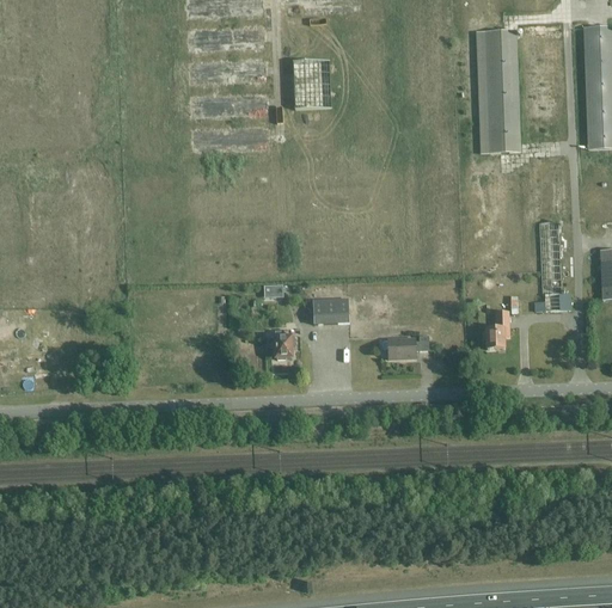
[(611,25),(609,25),(583,26),(588,149),(611,147),(611,25)]
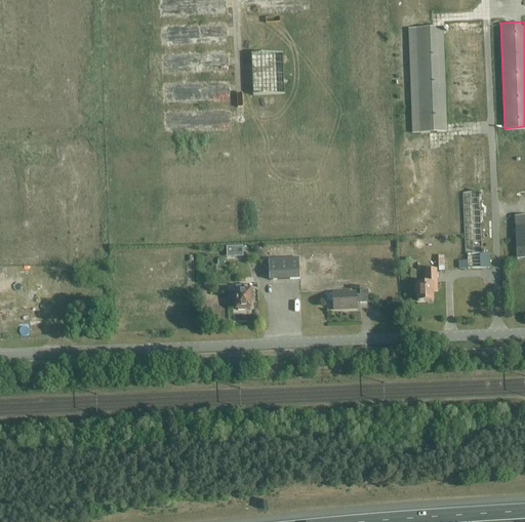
[(412,131),(447,130),(443,25),(408,26),(412,131)]
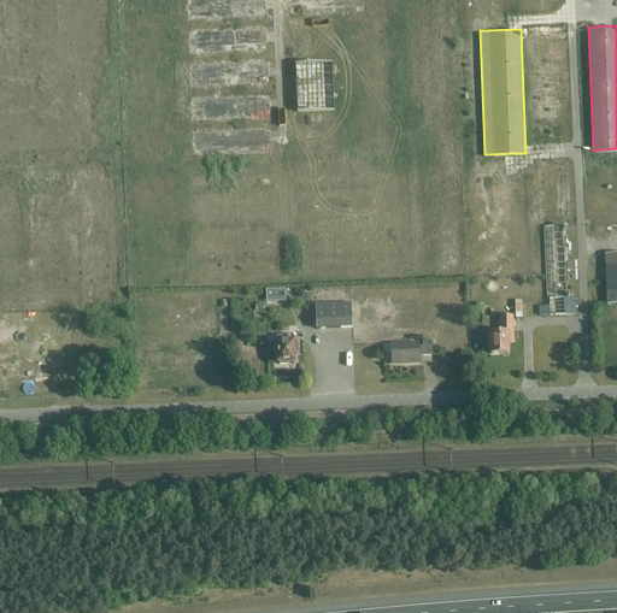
[(301,117),(336,115),(333,69),(309,70),(310,75),(317,74),(318,82),(315,82),(316,89),(303,90),(303,102),(301,102),(301,117)]
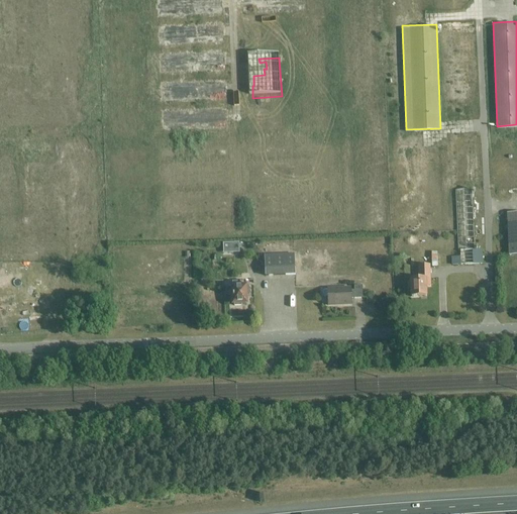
[(475,247),(473,187),(455,188),(457,249),(459,248),(459,254),(452,254),(452,263),(483,262),(483,247),(475,247)]
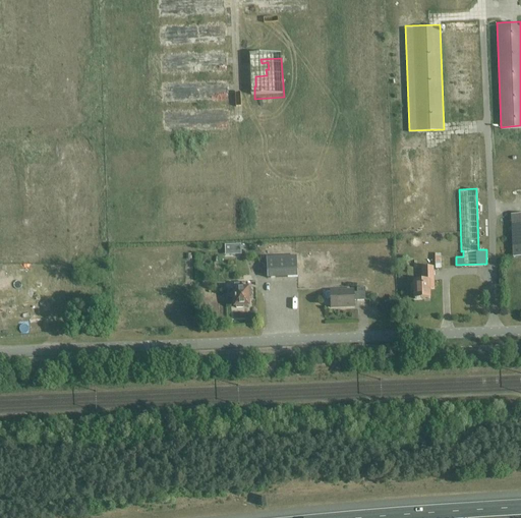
[(512,255),(520,254),(520,212),(511,213),(512,255)]
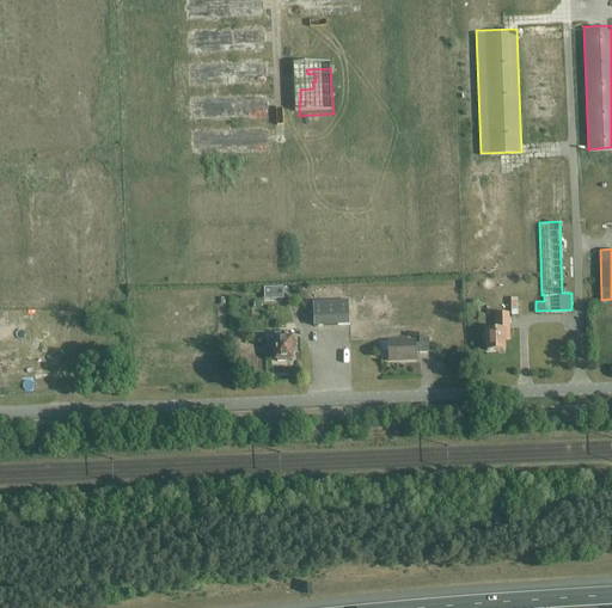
[(361,277),(374,277),(374,264),(361,264),(361,277)]
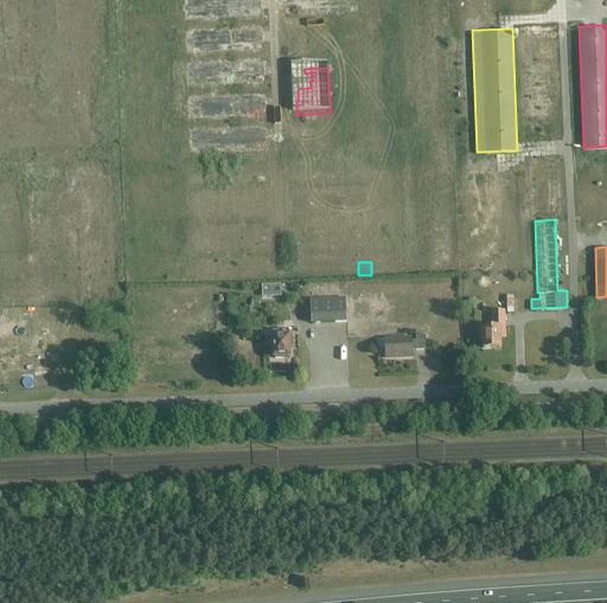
[(262,281),(262,293),(282,293),(281,281),(262,281)]
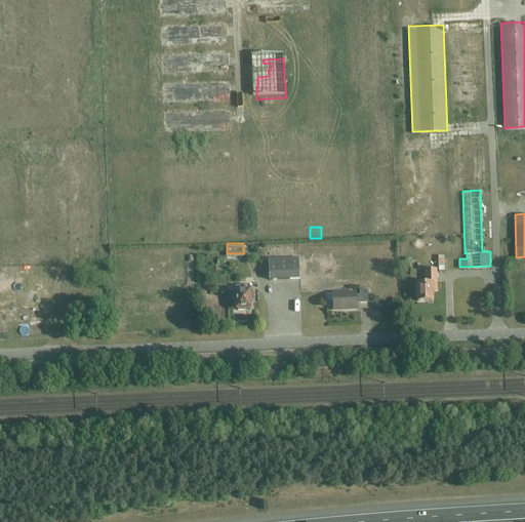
[(300,276),(299,254),(269,256),(270,278),(300,276)]
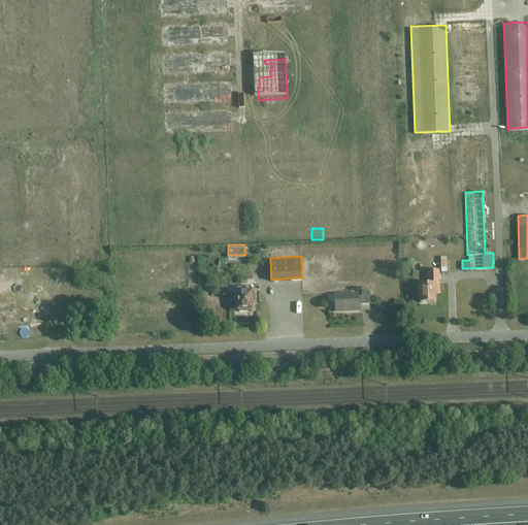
[(434,288),(439,288),(438,268),(427,268),(427,283),(420,283),(420,301),(435,300),(434,288)]
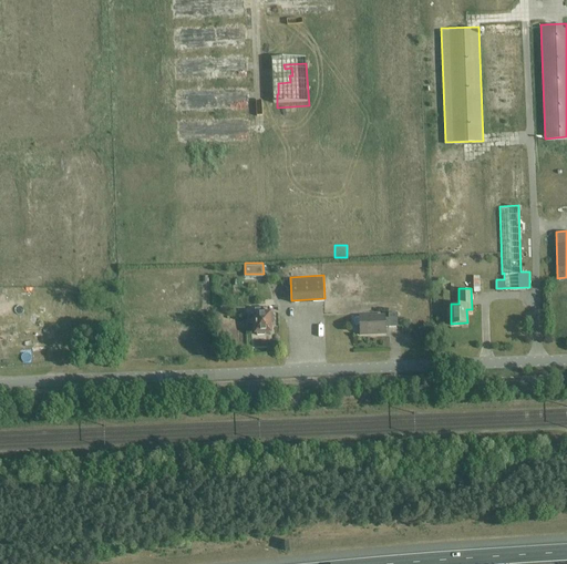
[(270,330),(269,319),(274,319),(274,310),(272,310),(272,306),(263,306),(264,311),(255,311),(255,331),(257,331),(257,334),(264,332),(264,330),(270,330)]
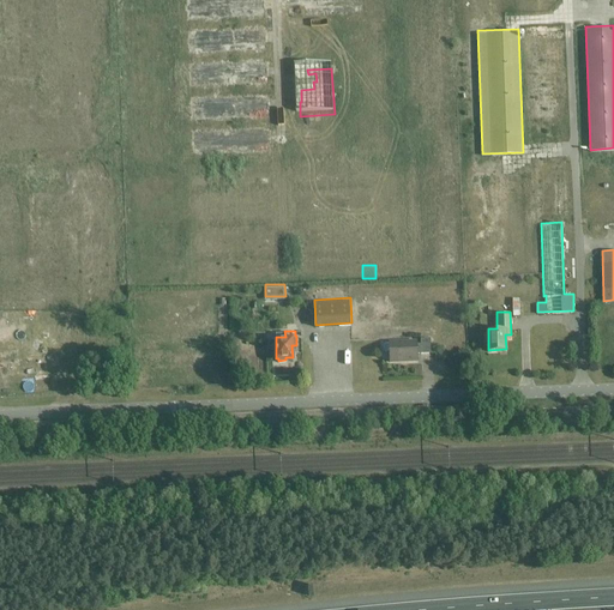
[(389,340),(390,360),(417,358),(417,351),(431,351),(431,336),(421,337),(421,342),(416,342),(416,339),(389,340)]
